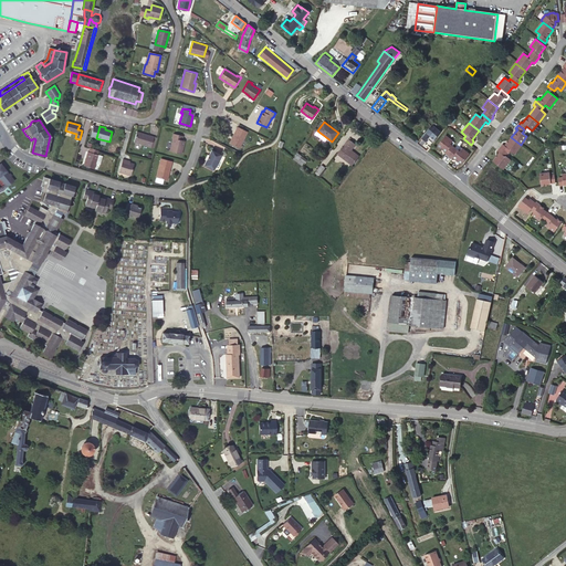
[(247,132),(237,126),(229,143),(239,147),(247,132)]
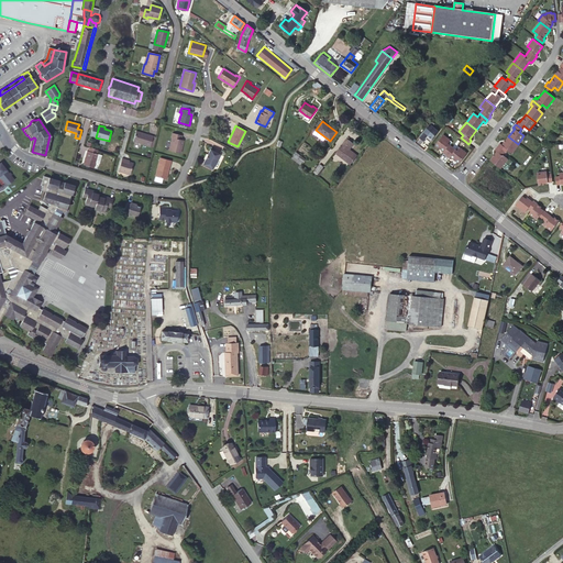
[(431,131),(428,129),(420,139),(423,141),(431,131)]
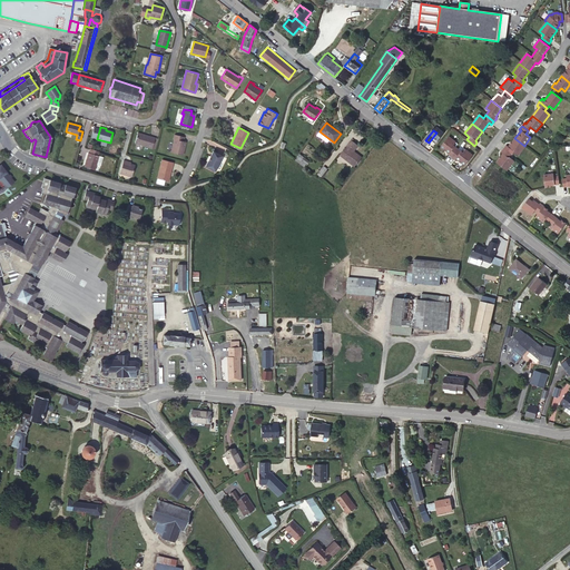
[(155,138),(137,133),(135,144),(151,148),(155,138)]
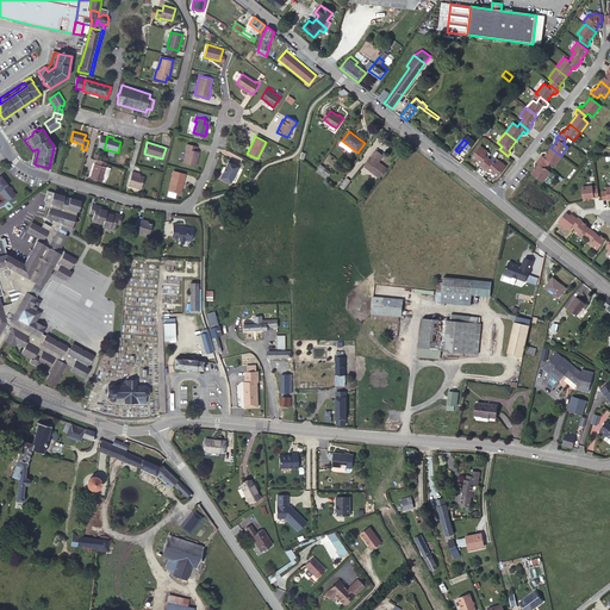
[(342,142),(340,145),(349,151),(352,149),(342,142)]
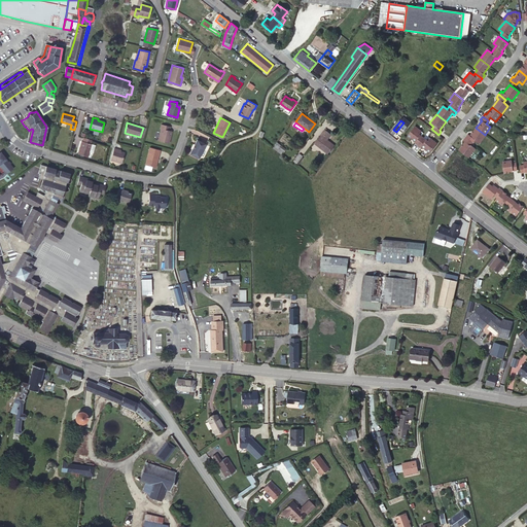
[(171,126),(162,124),(161,128),(162,128),(159,140),(169,143),(172,131),(170,130),(171,126)]
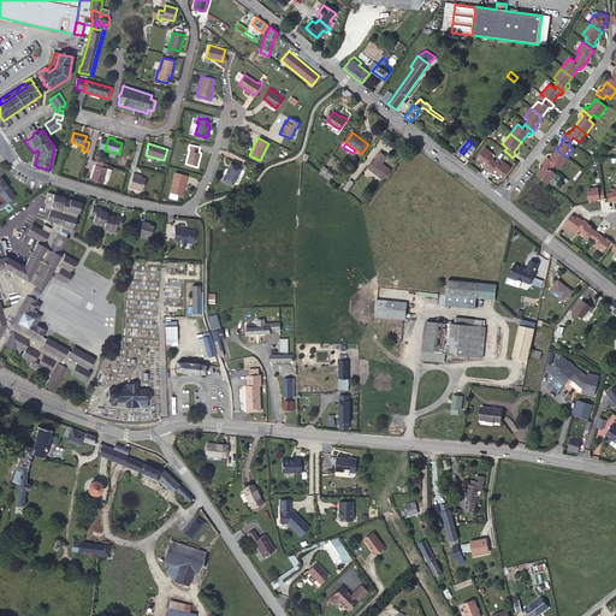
[(491,154),(484,147),(475,158),(485,165),(484,166),(491,172),(492,171),(502,178),(510,167),(502,161),(499,165),(489,157),(491,154)]
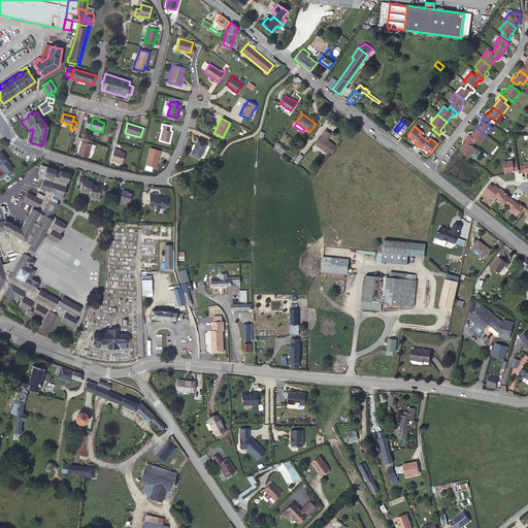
[(486,135),(476,128),(469,137),(467,135),(465,138),(472,144),(474,142),(479,144),(486,135)]
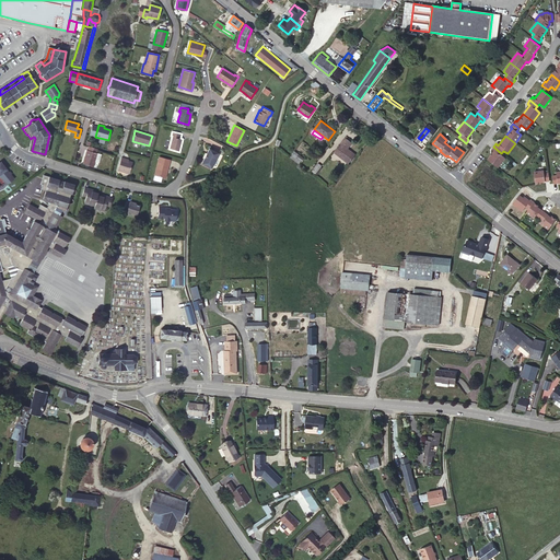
[(352,143),(346,138),(334,152),(348,163),(356,154),(348,148),(352,143)]
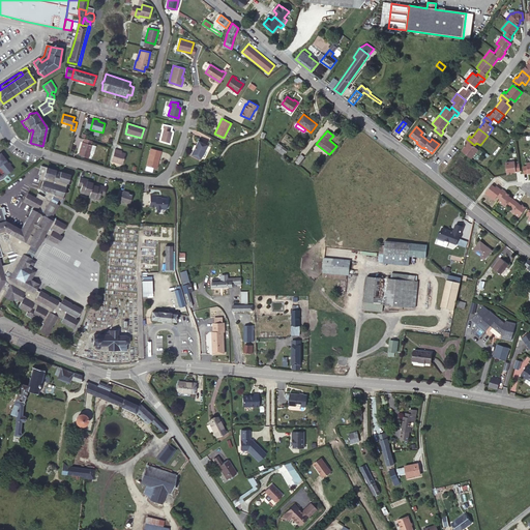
[(91,145),(92,141),(85,139),(84,143),(82,143),(79,155),(88,158),(92,146),(91,145)]
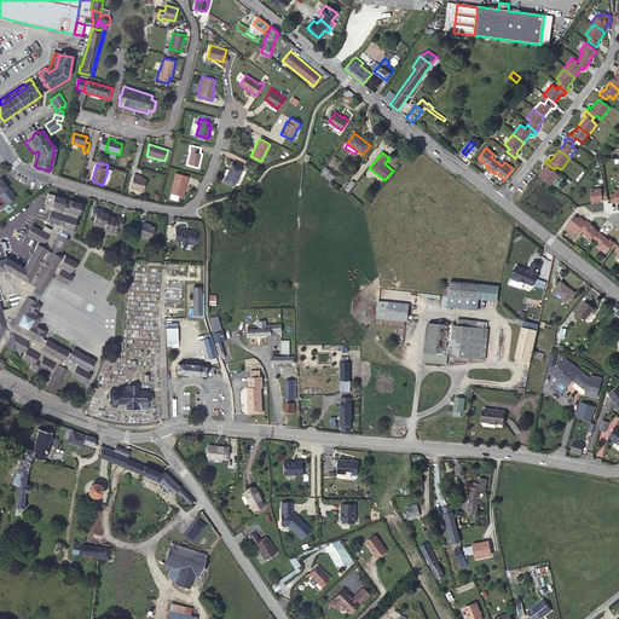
[(554,169),(545,162),(543,166),(545,167),(538,177),(549,185),(556,175),(551,172),(554,169)]
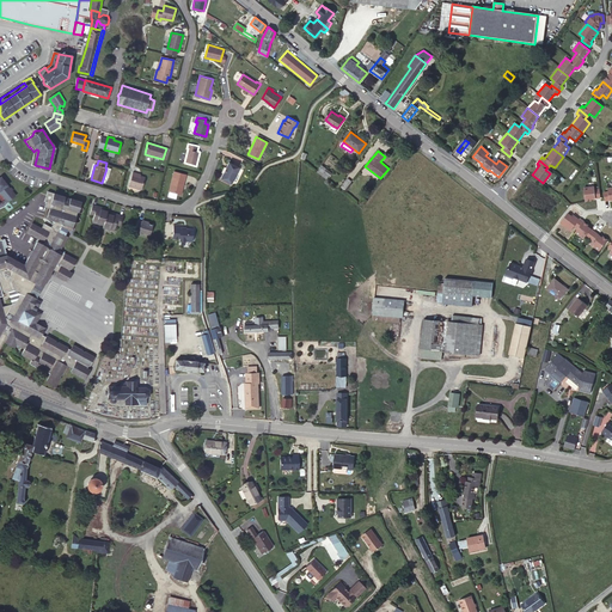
[(230,163),(226,169),(224,175),(220,179),(230,184),(239,167),(230,163)]
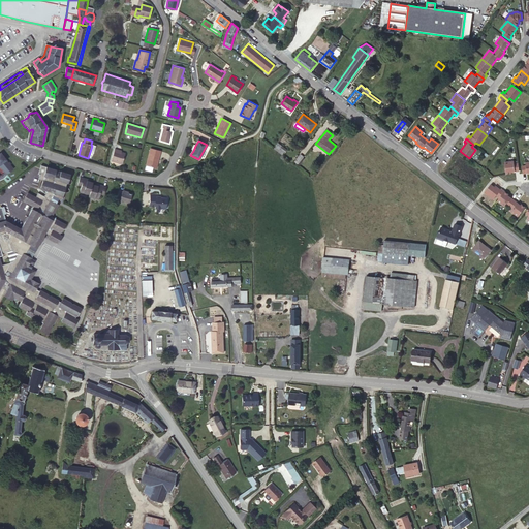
[(276,146),(285,153),(288,150),(278,143),(276,146)]
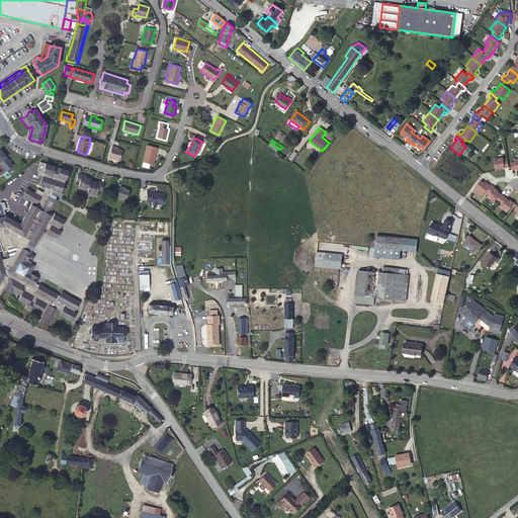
[(279,150),(270,143),(268,146),(277,152),(279,150)]
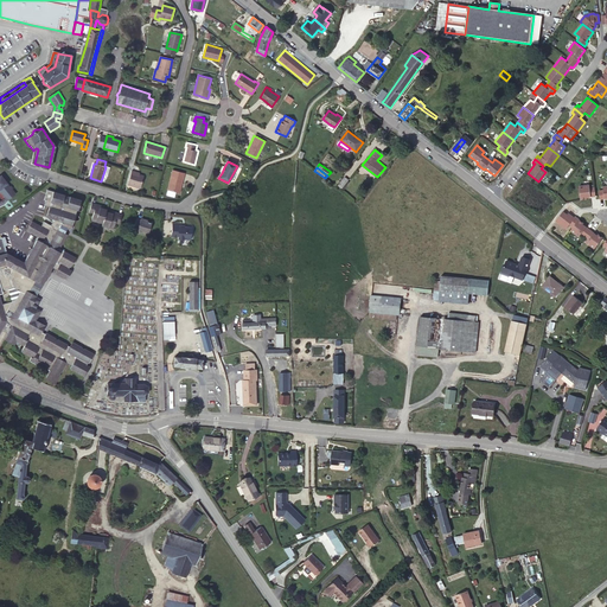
[(184,173),(173,170),(167,190),(179,192),(184,173)]
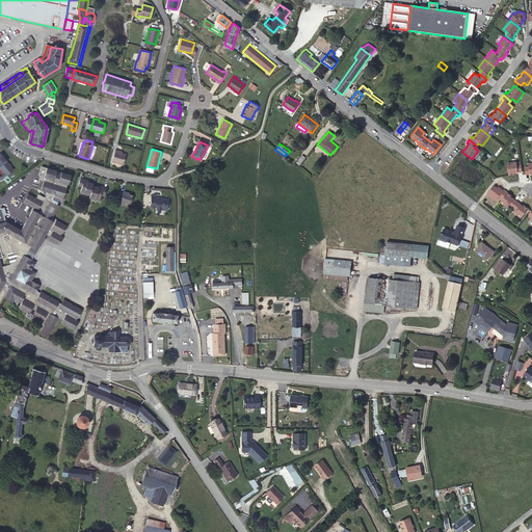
[(120,153),(120,152),(115,150),(112,161),(123,165),(126,154),(123,153),(120,153)]
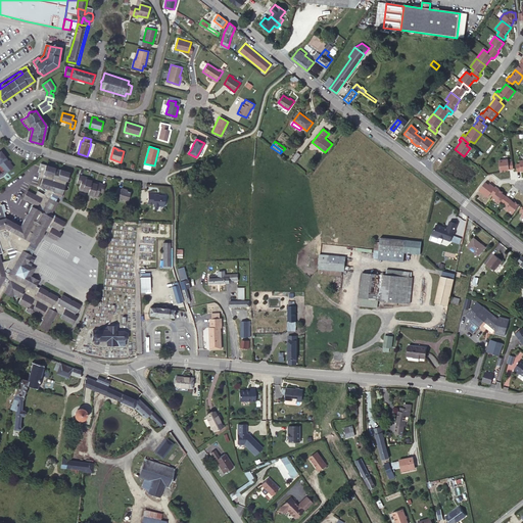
[(0,151),(0,167),(3,171),(4,171),(4,172),(5,172),(6,172),(6,171),(7,171),(11,167),(8,163),(9,162),(7,160),(6,161),(4,158),(5,158),(0,151)]
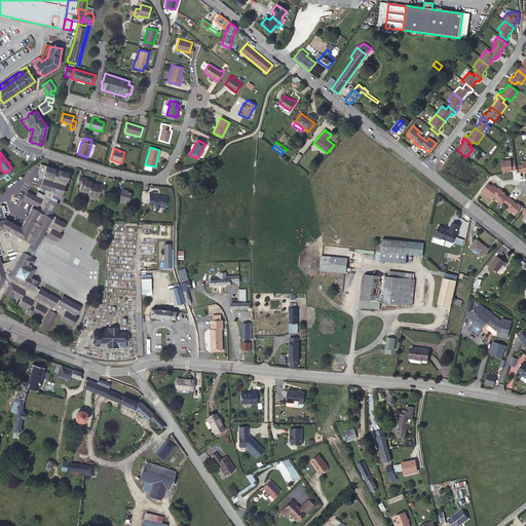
[(302,156),(299,153),(293,160),(296,163),(302,156)]
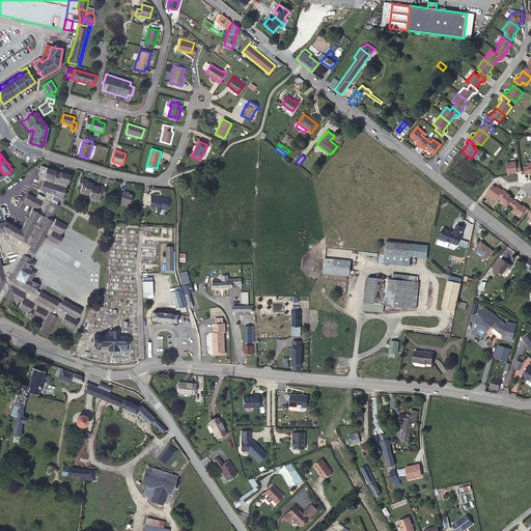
[(514,162),(506,163),(507,174),(512,173),(512,172),(521,171),(520,164),(515,165),(514,162)]
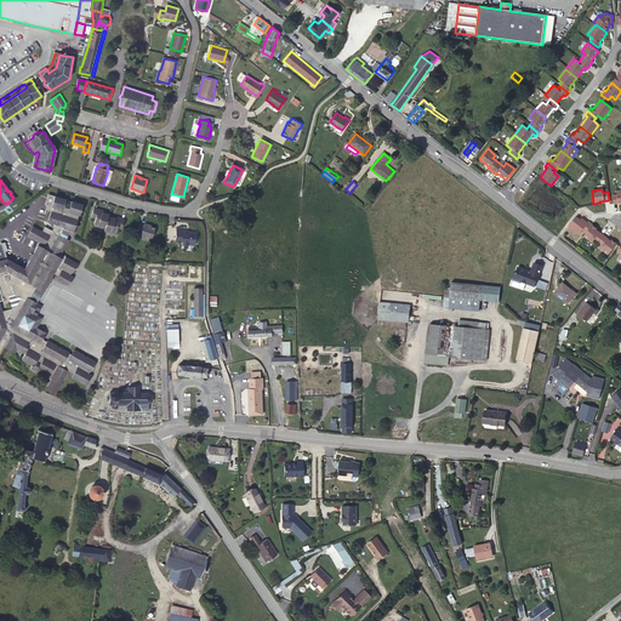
[(60,234),(67,238),(68,234),(70,234),(72,234),(81,204),(70,200),(66,199),(47,193),(45,204),(47,205),(45,210),(50,211),(47,222),(55,224),(51,231),(55,232),(53,234),(58,237),(60,234)]
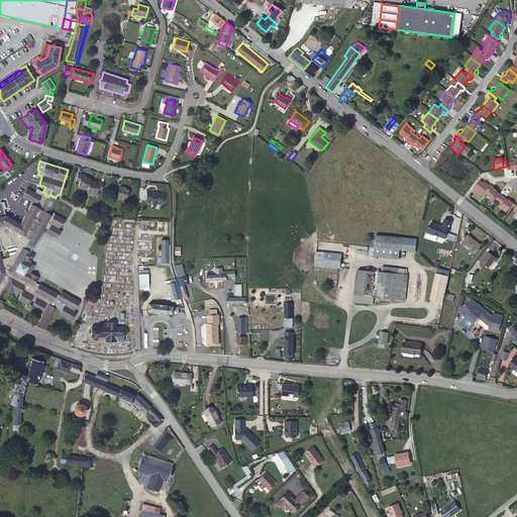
[(85,177),(86,175),(78,173),(76,181),(79,182),(78,188),(87,191),(90,181),(91,179),(88,178),(85,177)]
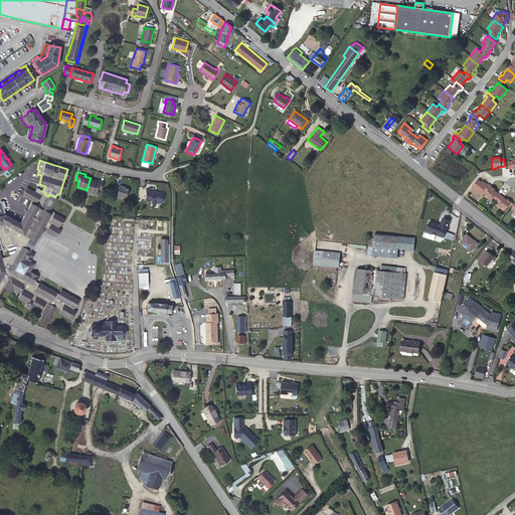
[(485,192),(490,186),(487,184),(482,180),(481,182),(477,179),(471,187),(480,194),(483,190),(485,192)]
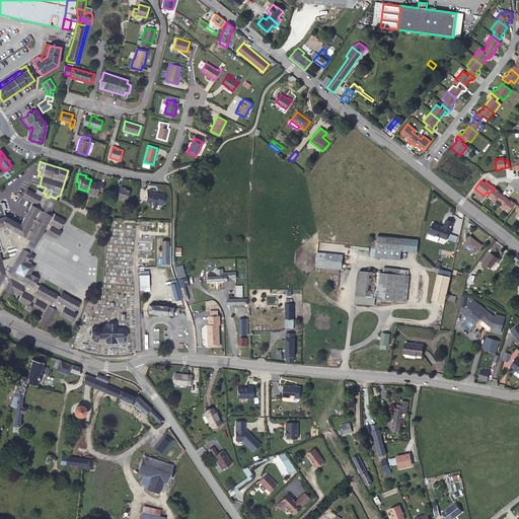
[(90,181),(87,192),(87,193),(96,196),(98,191),(101,192),(104,183),(97,181),(96,182),(93,182),(90,181)]
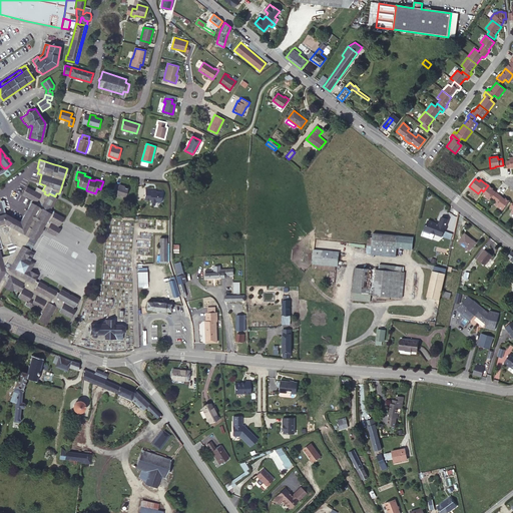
[(124,186),(121,185),(120,186),(118,185),(115,185),(112,195),(116,196),(116,195),(120,196),(120,195),(125,196),(127,188),(123,187),(124,186)]
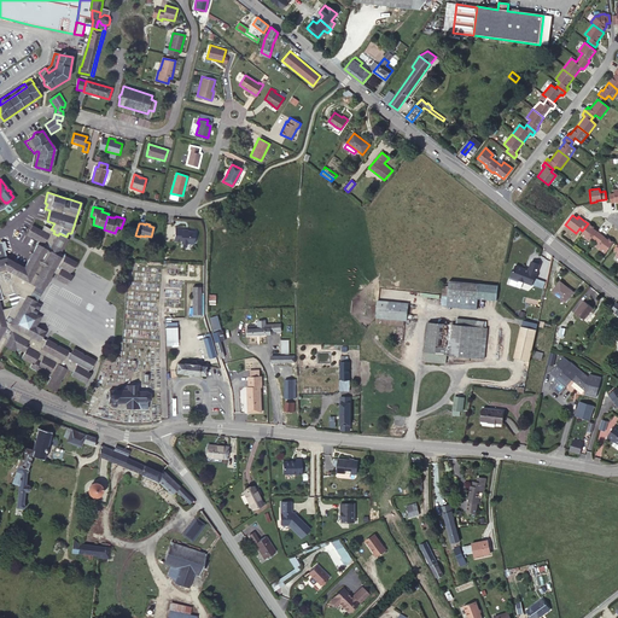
[(594,227),(588,223),(582,231),(581,234),(588,240),(592,238),(599,244),(596,246),(604,252),(612,242),(607,238),(607,239),(593,228),(594,227)]
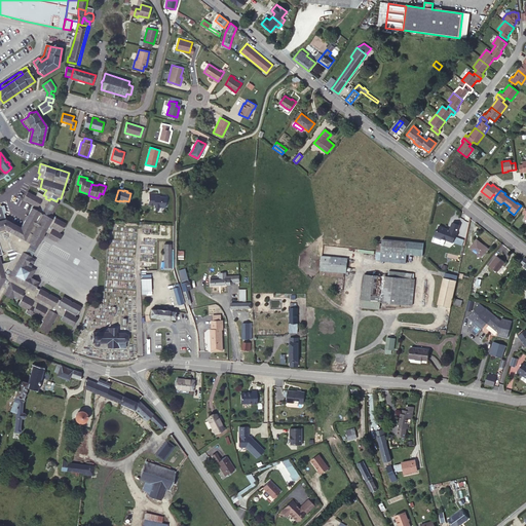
[(53,323),(59,314),(49,309),(51,306),(53,307),(58,299),(59,299),(50,294),(49,294),(48,294),(48,293),(40,288),(39,290),(35,288),(38,283),(38,282),(32,278),(30,278),(27,284),(16,277),(14,272),(21,261),(24,262),(25,262),(27,257),(27,256),(22,253),(28,242),(30,243),(36,247),(45,230),(49,233),(47,236),(58,242),(62,234),(59,232),(60,230),(61,231),(66,223),(51,216),(59,203),(57,201),(50,198),(49,200),(45,198),(46,196),(43,195),(38,192),(35,196),(28,191),(23,199),(33,205),(21,227),(5,219),(2,205),(0,205),(0,287),(1,286),(3,283),(7,285),(5,288),(7,289),(4,295),(12,299),(14,296),(21,300),(19,304),(27,309),(33,313),(41,317),(41,320),(42,323),(39,328),(48,333),(52,325),(51,325),(53,323)]
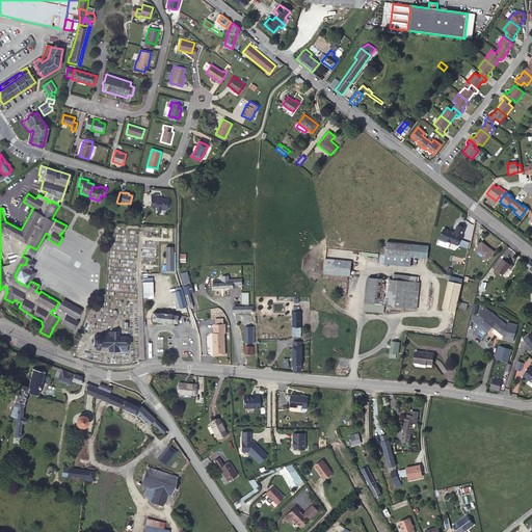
[(159,195),(152,194),(151,208),(157,208),(157,209),(167,210),(168,198),(159,198),(159,195)]
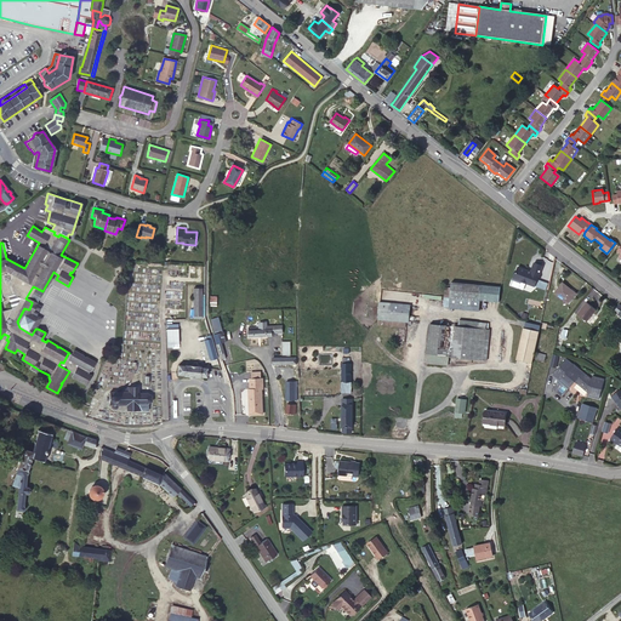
[(537,279),(542,267),(534,263),(530,272),(518,268),(516,273),(512,280),(520,284),(520,281),(534,288),(535,286),(539,288),(541,280),(537,279)]
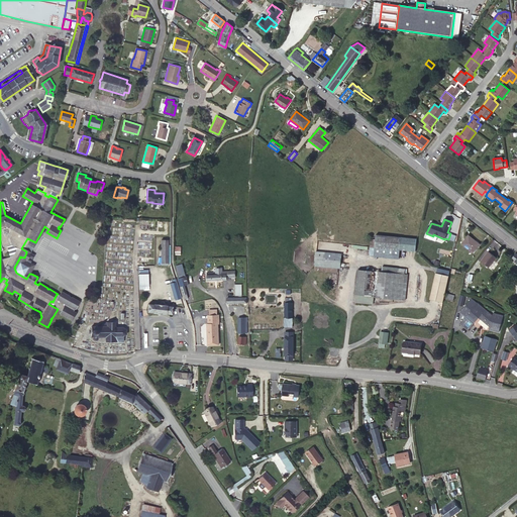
[(95,256),(97,229),(86,228),(86,239),(81,239),(78,277),(87,278),(87,272),(92,272),(92,266),(98,267),(98,256),(95,256)]
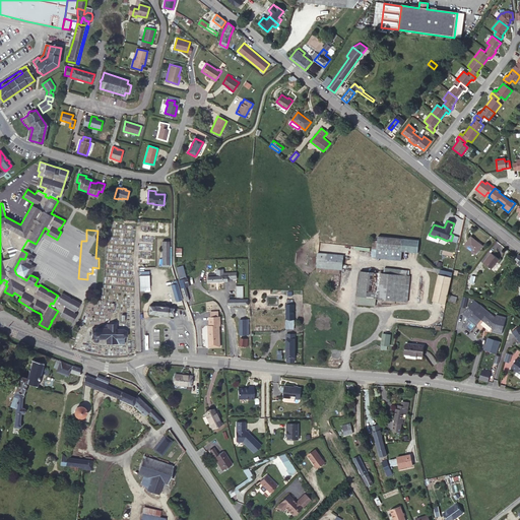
[(417,252),(419,240),(378,236),(376,258),(401,260),(402,251),(417,252)]
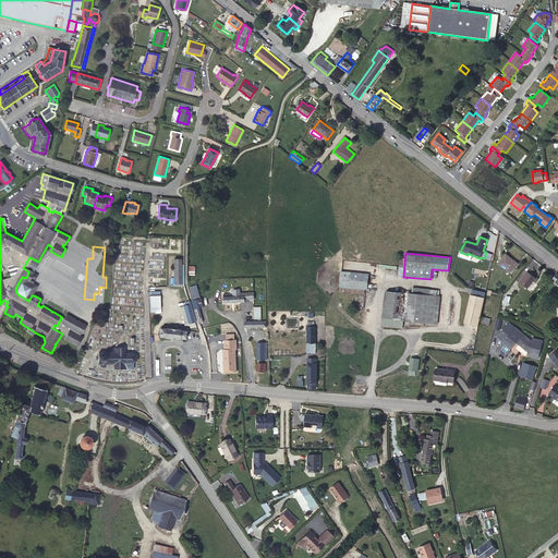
[(518,264),(506,254),(499,263),(510,273),(518,264)]
